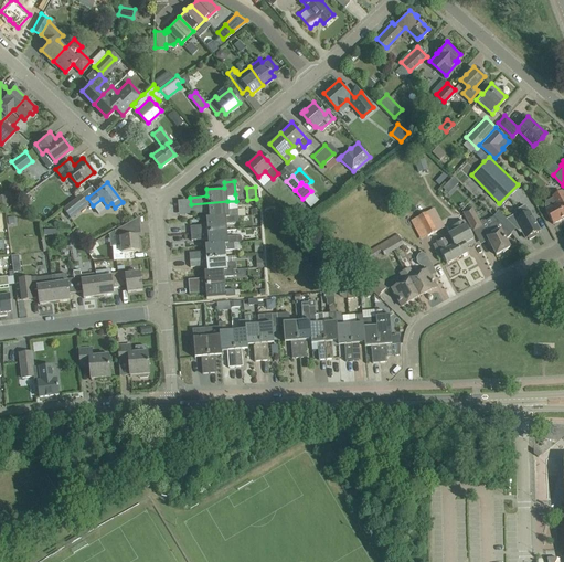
[(563,213),(563,193),(561,189),(551,194),(552,195),(544,200),(543,203),(545,208),(545,209),(552,221),(563,213)]
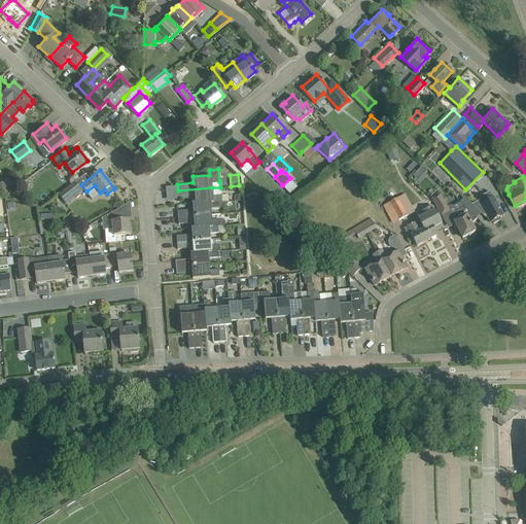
[(79,186),(74,180),(58,193),(63,200),(79,186)]
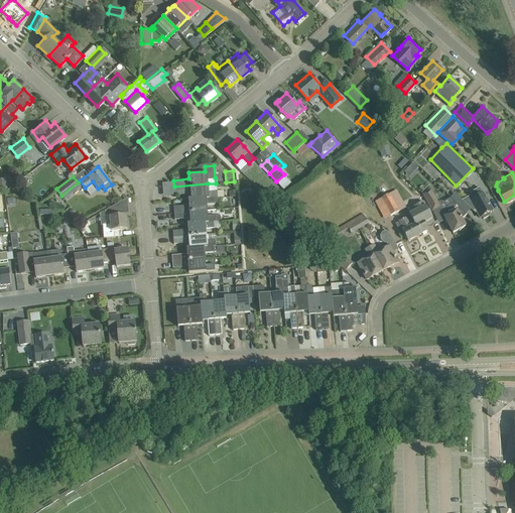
[(208,183),(174,186),(174,193),(189,191),(190,198),(214,196),(217,196),(216,183),(208,183)]
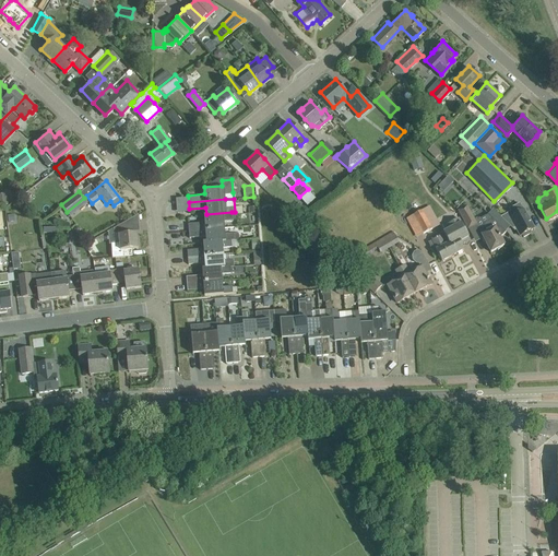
[(467,227),(476,222),(466,202),(456,208),(467,227)]
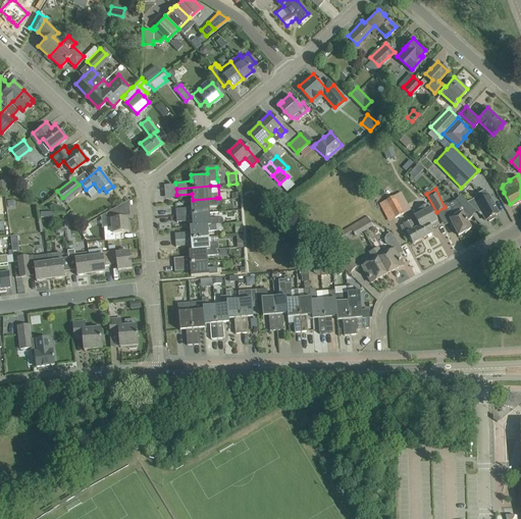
[(400,190),(384,199),(395,216),(410,207),(400,190)]
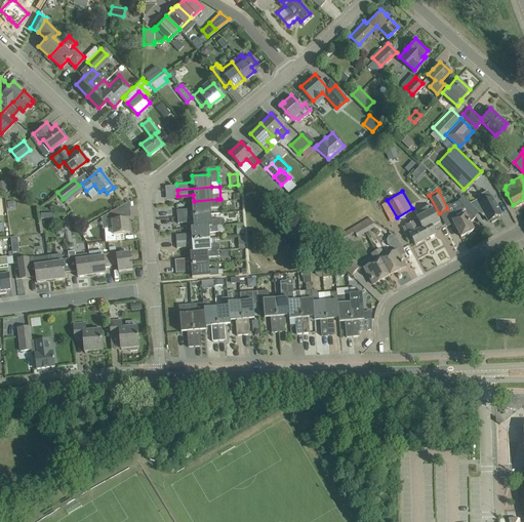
[(500,212),(488,191),(482,195),(481,195),(469,201),(480,212),(483,211),(487,219),(489,218),(490,221),(496,217),(495,215),(500,212)]
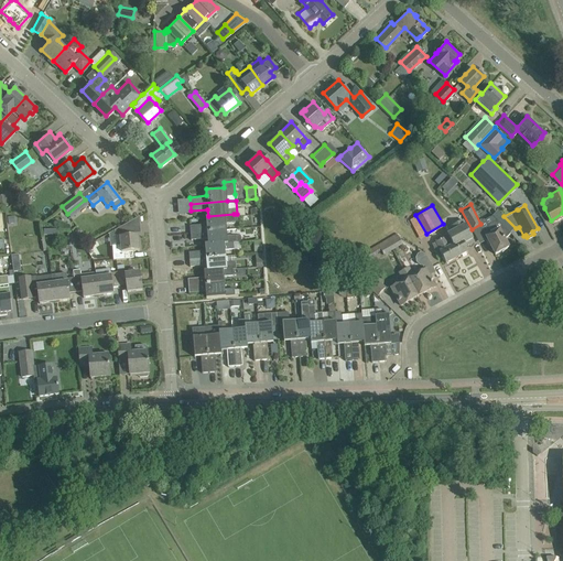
[(188,224),(190,230),(226,227),(225,222),(234,220),(234,214),(208,216),(205,216),(205,222),(188,224)]
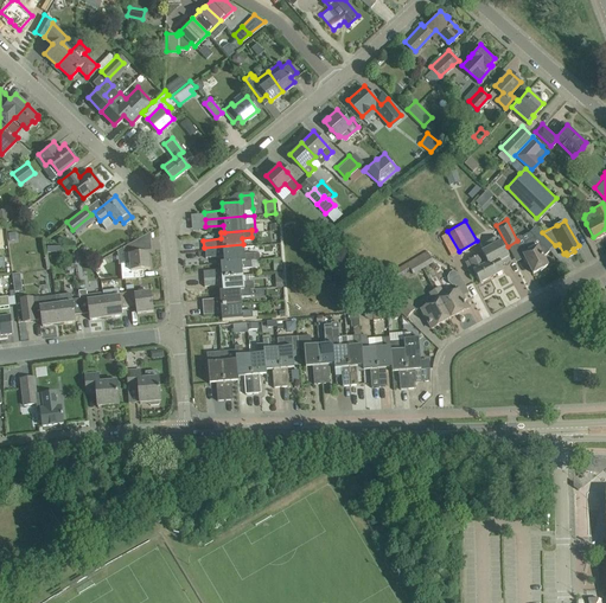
[(141,247),(141,235),(128,242),(129,248),(141,247)]
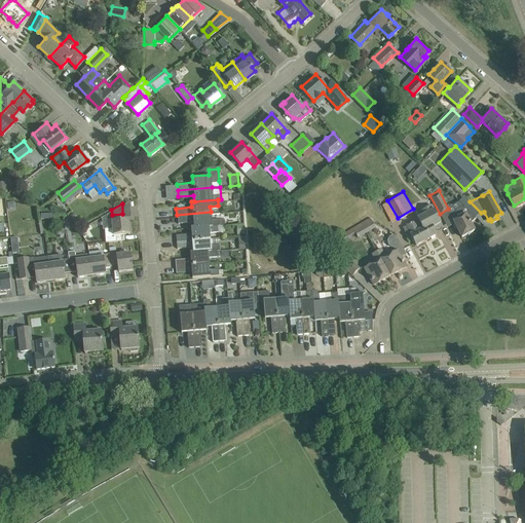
[(416,216),(417,218),(422,226),(423,226),(428,236),(436,232),(433,227),(442,223),(434,208),(430,203),(420,209),(422,213),(416,216)]
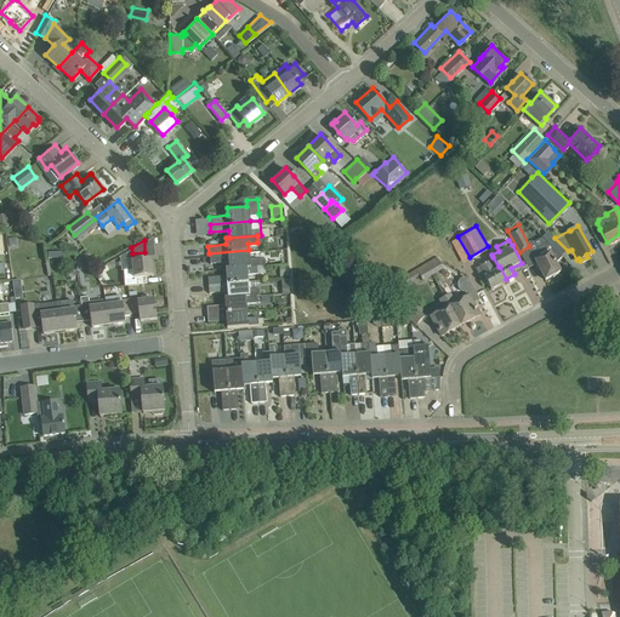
[(561,255),(547,240),(538,245),(539,246),(529,251),(538,268),(539,267),(544,278),(559,269),(558,268),(559,267),(556,262),(555,261),(561,255)]
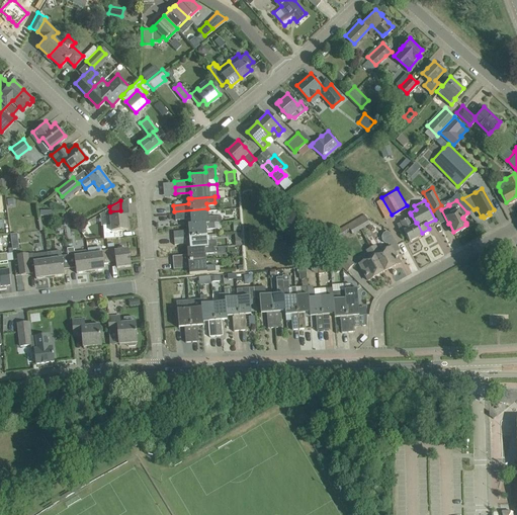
[(190,217),(190,223),(213,221),(221,221),(221,215),(207,216),(207,208),(174,211),(174,219),(190,217)]
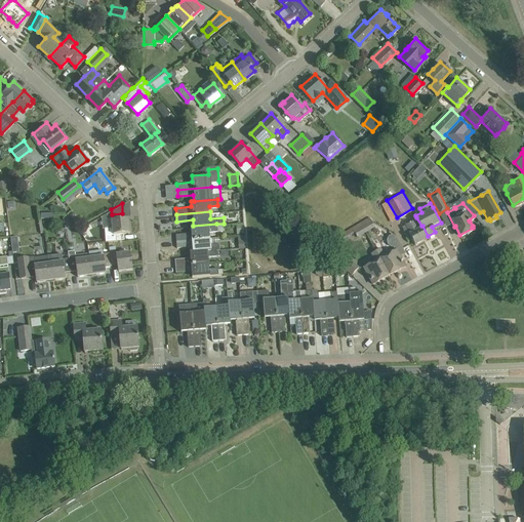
[(368,215),(360,221),(364,229),(373,224),(368,215)]
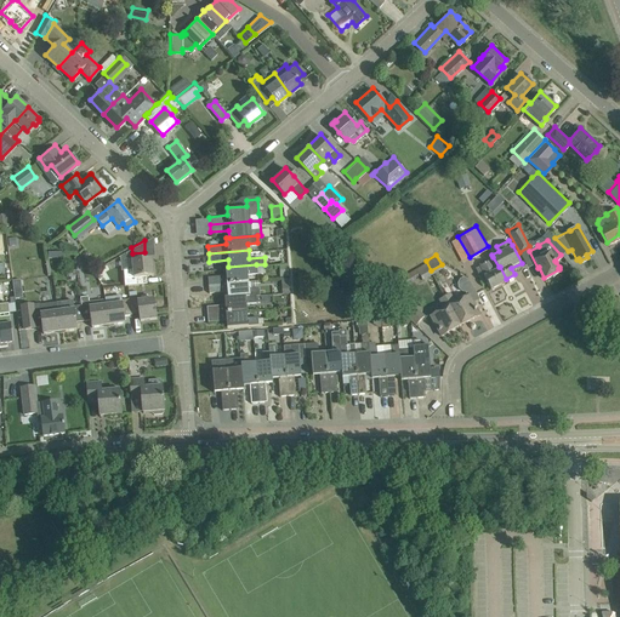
[(151,257),(138,257),(132,258),(134,267),(124,268),(125,284),(146,281),(146,274),(152,274),(151,257)]
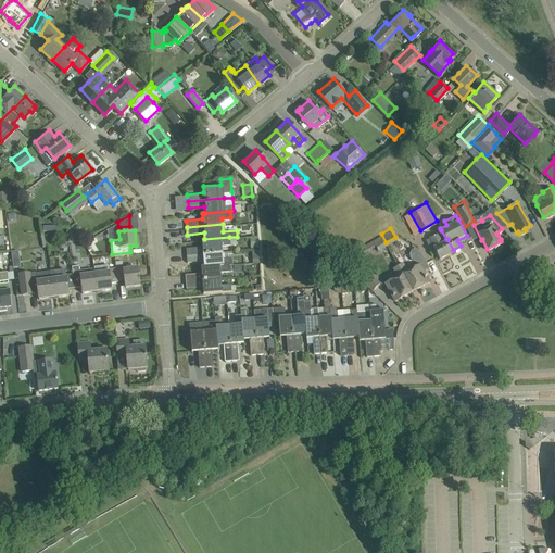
[(438,258),(453,250),(448,239),(446,239),(441,230),(425,239),(430,249),(433,248),(438,258)]
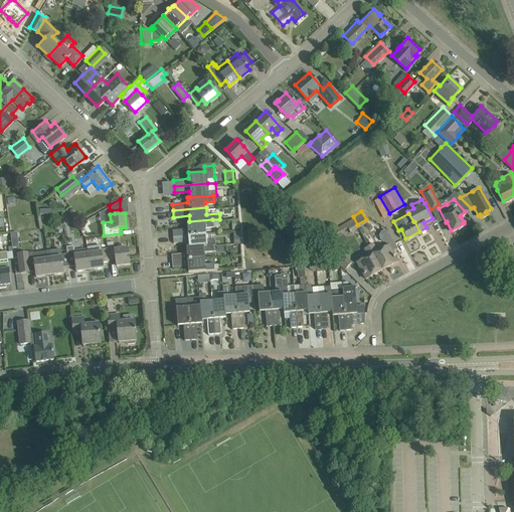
[(357,224),(353,216),(344,221),(349,229),(357,224)]
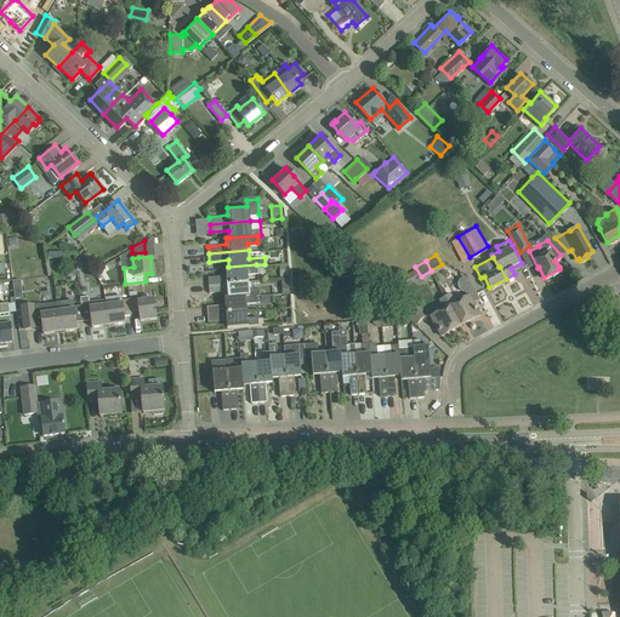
[(288,262),(286,262),(278,263),(279,275),(288,274),(288,262)]
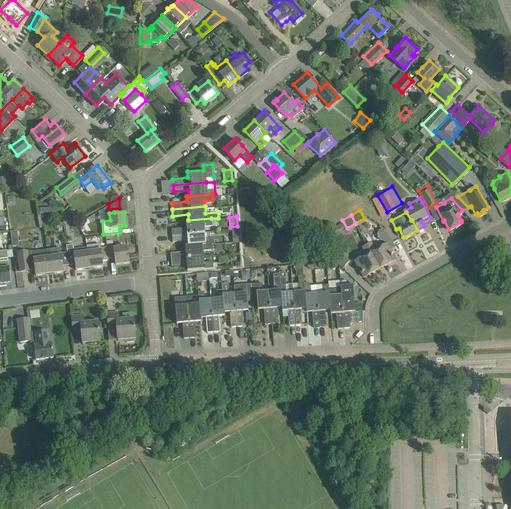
[(203,231),(204,231),(204,225),(212,224),(211,218),(188,220),(185,220),(186,226),(170,227),(171,233),(203,231)]
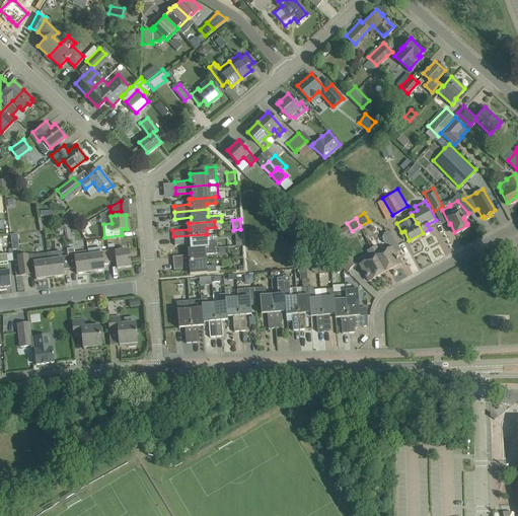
[(62,233),(63,225),(63,223),(52,222),(52,226),(55,226),(55,230),(58,230),(58,233),(62,233)]
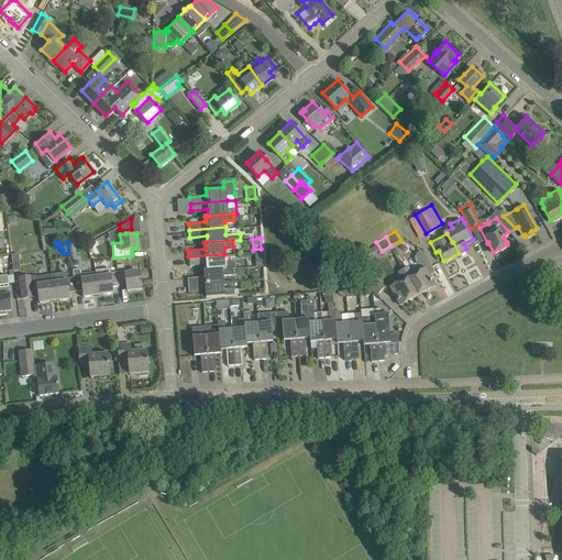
[(206,263),(206,268),(234,266),(234,260),(224,261),(223,254),(188,256),(188,264),(206,263)]
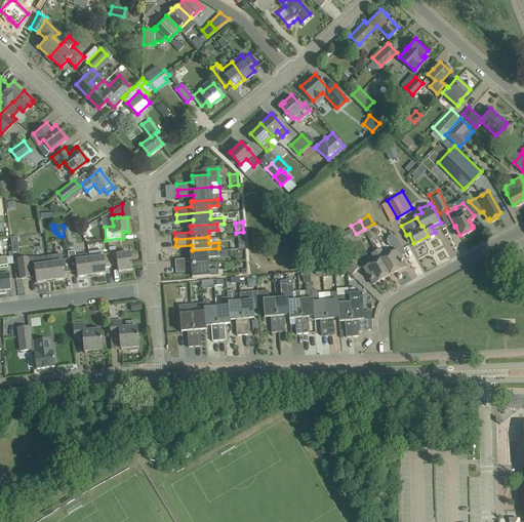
[(398,239),(392,242),(396,248),(401,245),(398,239)]
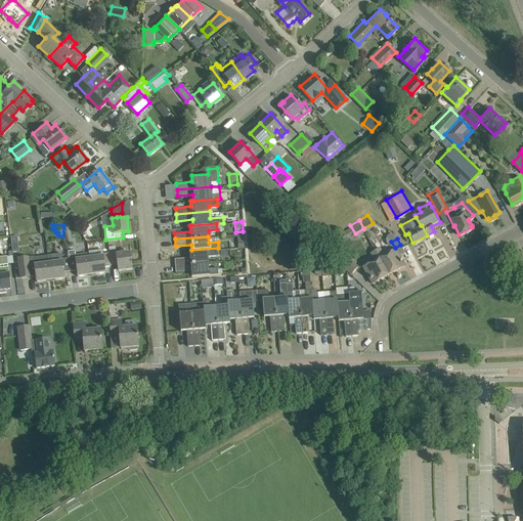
[(66,244),(68,256),(70,269),(76,268),(76,274),(91,272),(88,252),(87,252),(86,251),(74,253),(73,243),(66,244)]
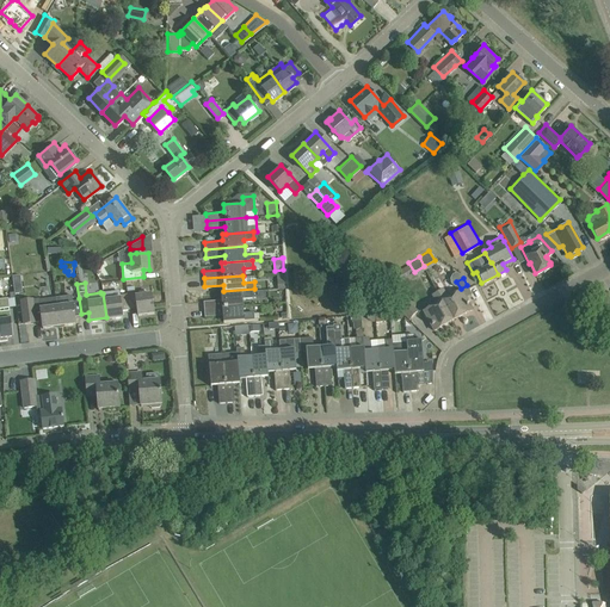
[(389,298),(393,295),(384,285),(381,290),(389,298)]
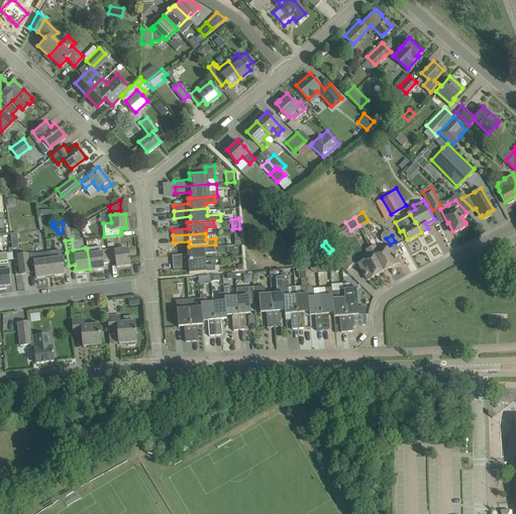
[(374,243),(370,245),(382,270),(398,261),(390,244),(378,250),(374,243)]
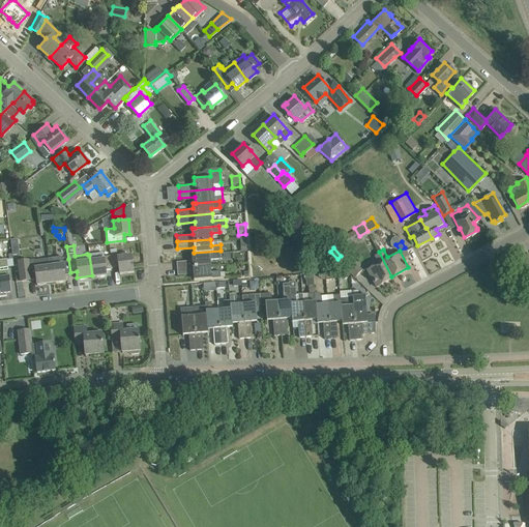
[(175,260),(176,266),(210,264),(210,258),(218,257),(217,251),(194,253),(190,253),(192,259),(175,260)]
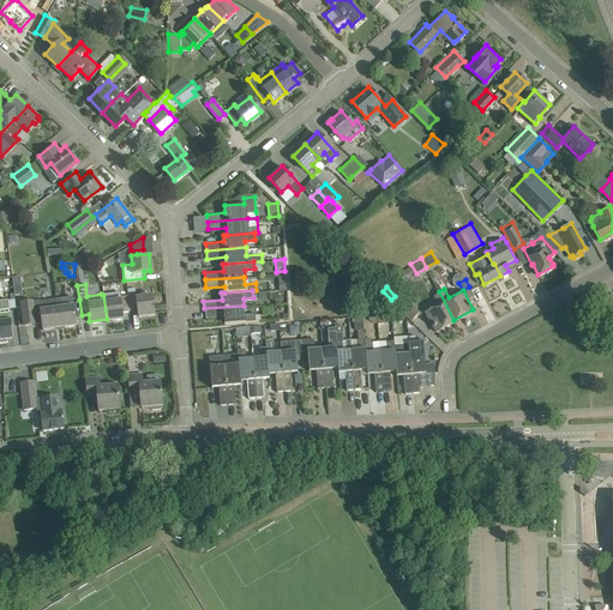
[(436,330),(454,320),(439,291),(433,295),(438,303),(425,310),(436,330)]
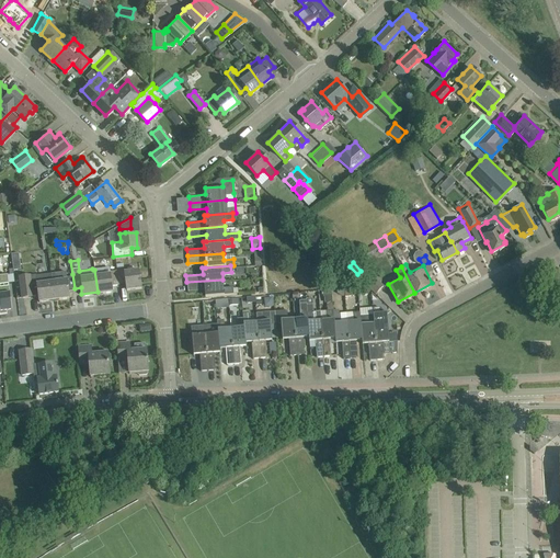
[(94,270),(98,292),(112,289),(111,284),(118,283),(116,269),(109,270),(109,273),(102,274),(102,269),(94,270)]
